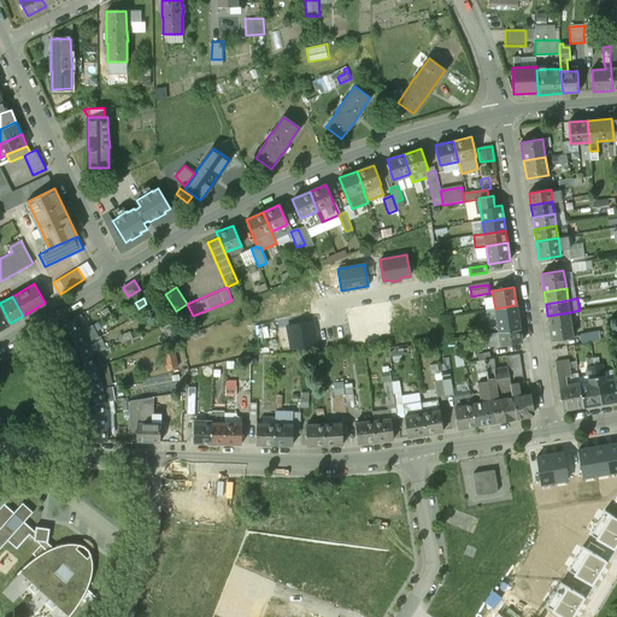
[(0,304),(0,328),(10,323),(0,304)]
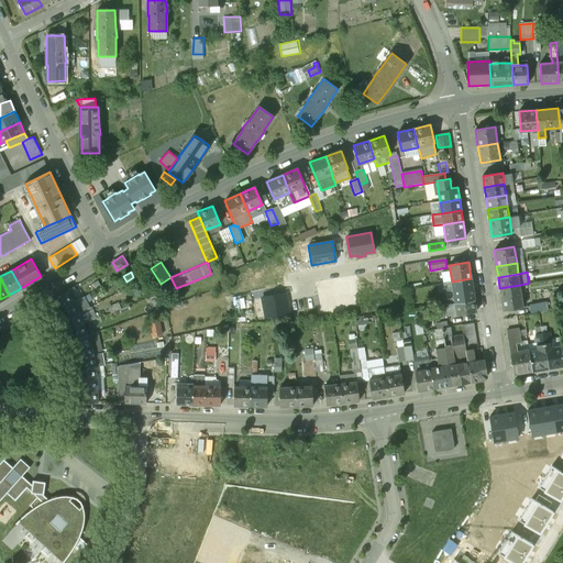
[(455,304),(474,300),(471,278),(452,282),(443,283),(444,290),(453,289),(455,304)]
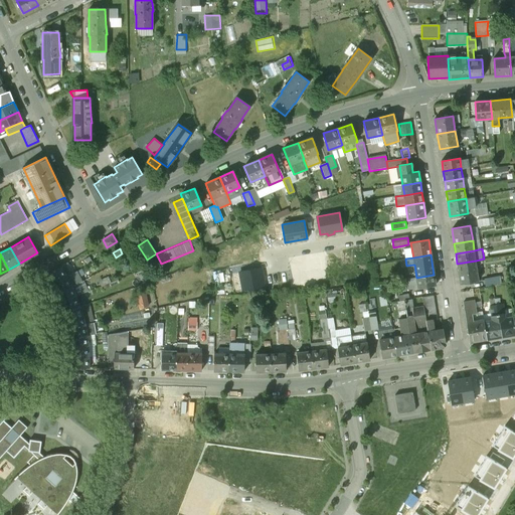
[(476,261),(457,264),(459,274),(477,271),(476,261)]
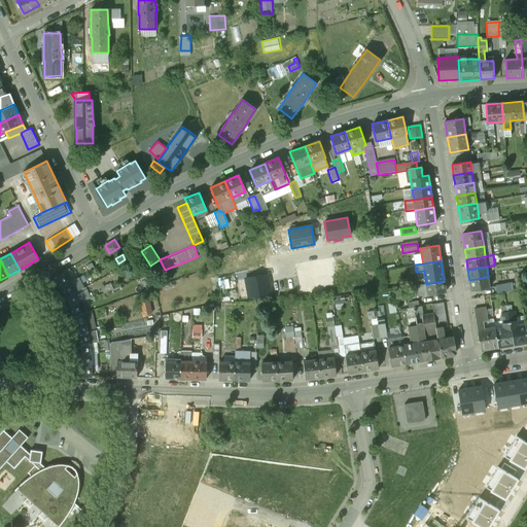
[(68,269),(49,280),(54,290),(74,279),(68,269)]
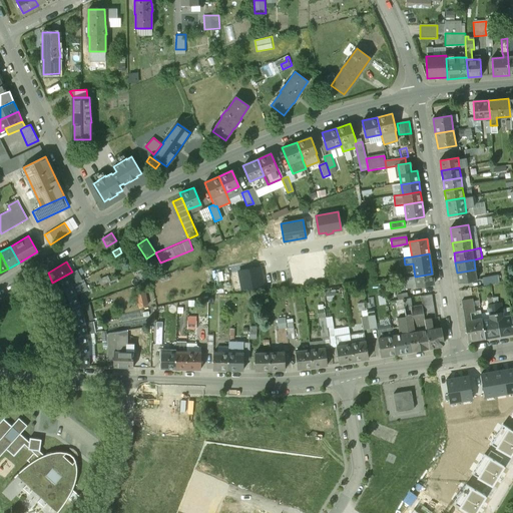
[(72,272),(52,283),(56,292),(77,282),(81,280),(75,270),(72,272)]
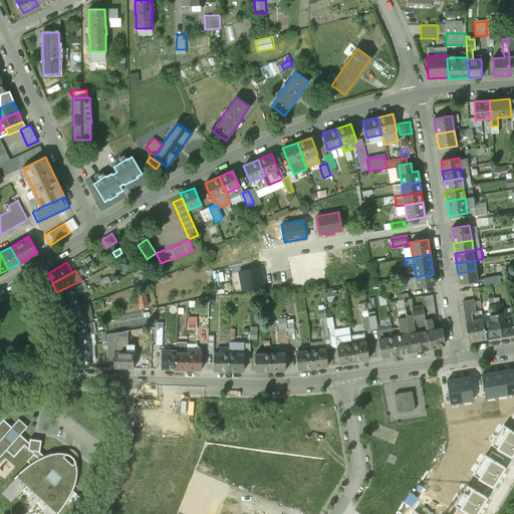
[(476,270),(458,273),(459,284),(478,281),(476,270)]
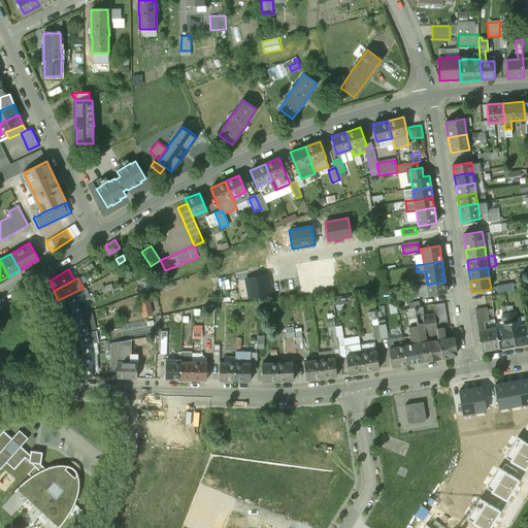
[(444,282),(427,285),(428,295),(447,292),(444,282)]
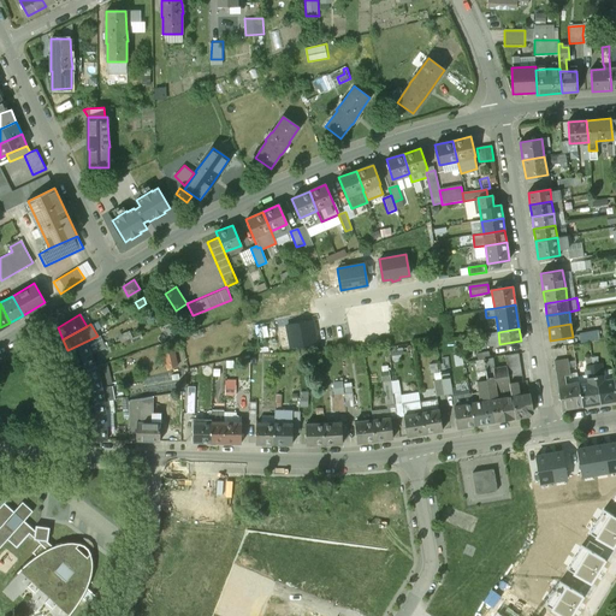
[(498,332),(475,336),(477,344),(490,342),(490,345),(499,344),(498,332)]
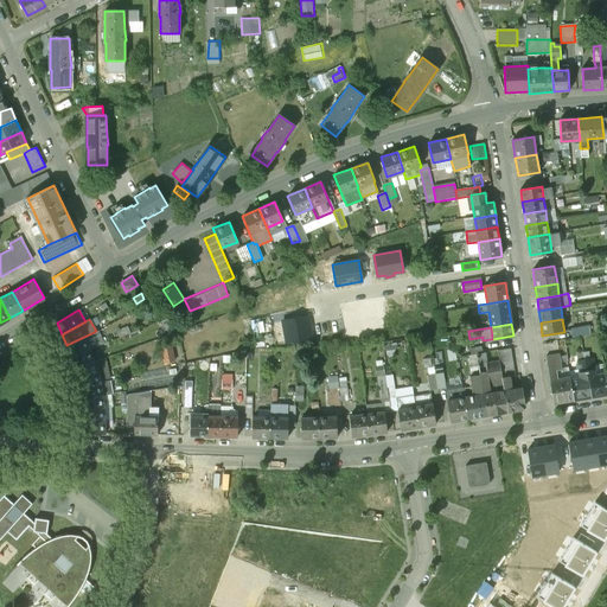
[(589,327),(572,330),(573,338),(590,336),(589,327)]
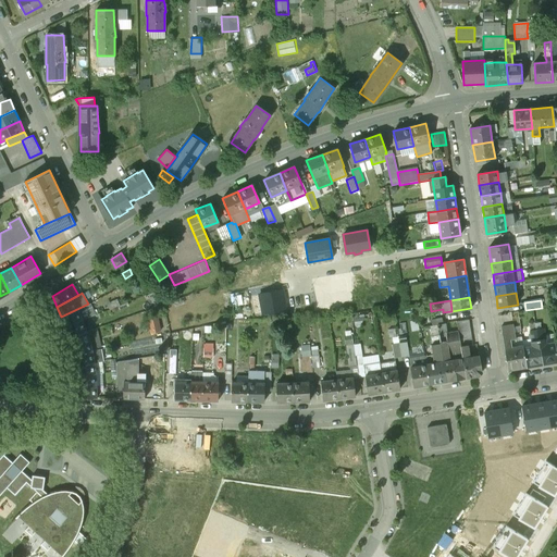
[(84,306),(61,317),(65,326),(81,321),(82,320),(90,317),(94,316),(91,308),(86,311),(84,306)]
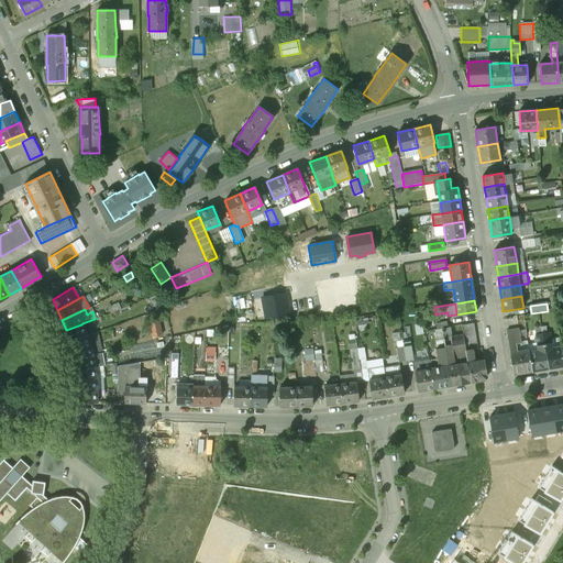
[(158,321),(148,323),(152,338),(162,335),(158,321)]
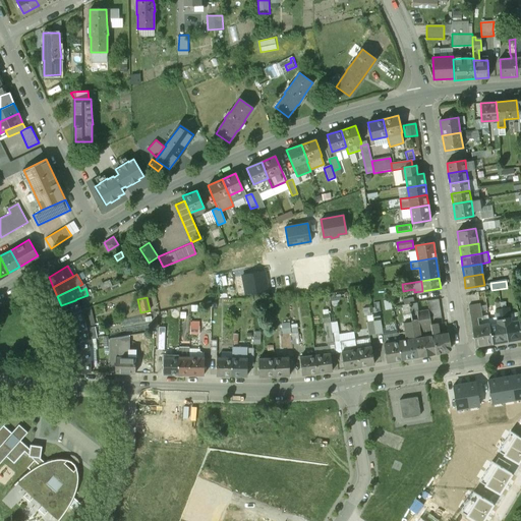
[(75,300),(61,305),(65,314),(80,309),(76,299),(75,300)]
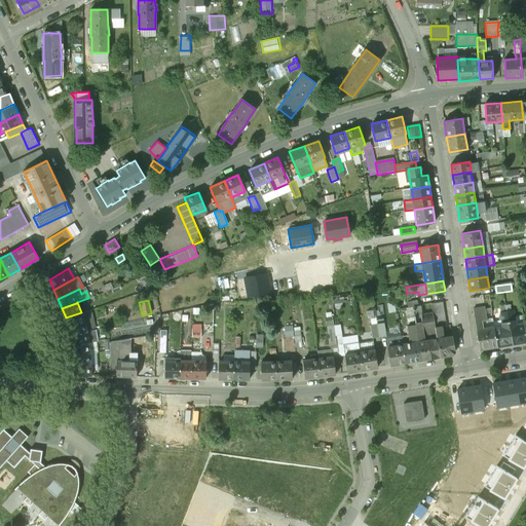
[(443,302),(430,304),(431,312),(435,327),(442,326),(442,327),(447,326),(443,302)]
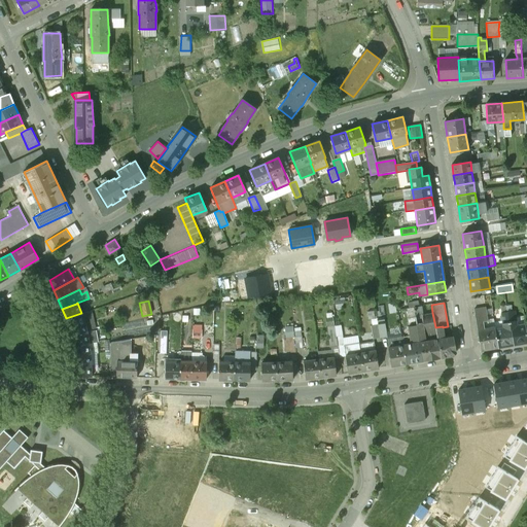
[(420,307),(414,308),(415,316),(419,343),(437,340),(435,327),(432,313),(423,315),(422,306),(420,307)]
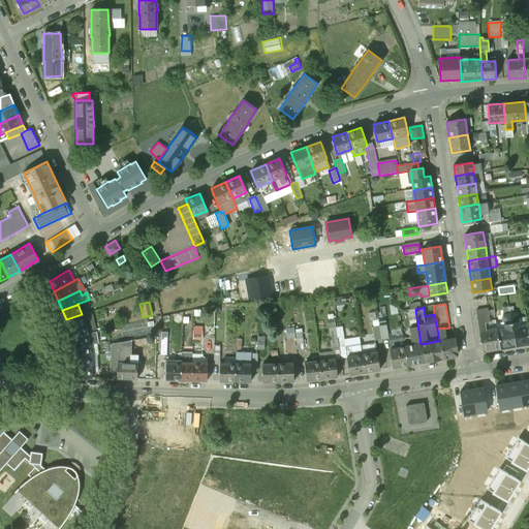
[(488,308),(475,310),(479,331),(487,330),(486,322),(490,321),(488,308)]
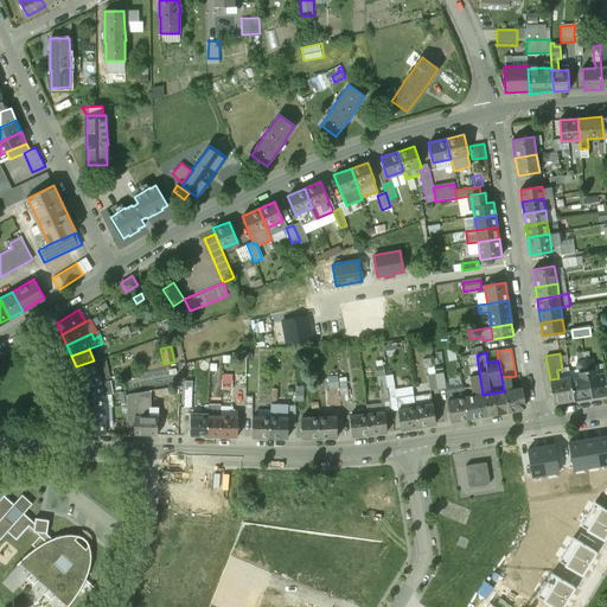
[(592,359),(585,360),(588,377),(595,376),(592,359)]
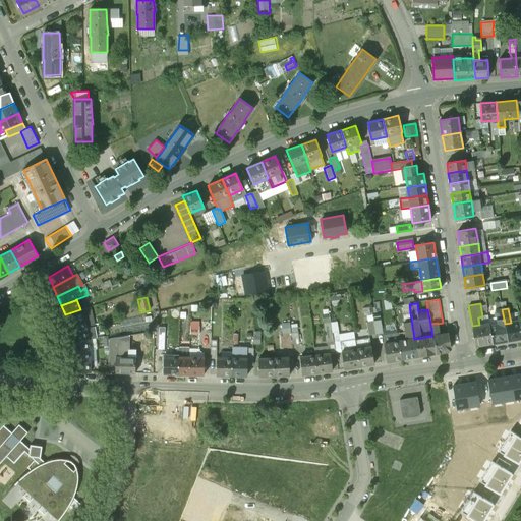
[(80,309),(65,314),(70,332),(85,329),(83,317),(80,309)]
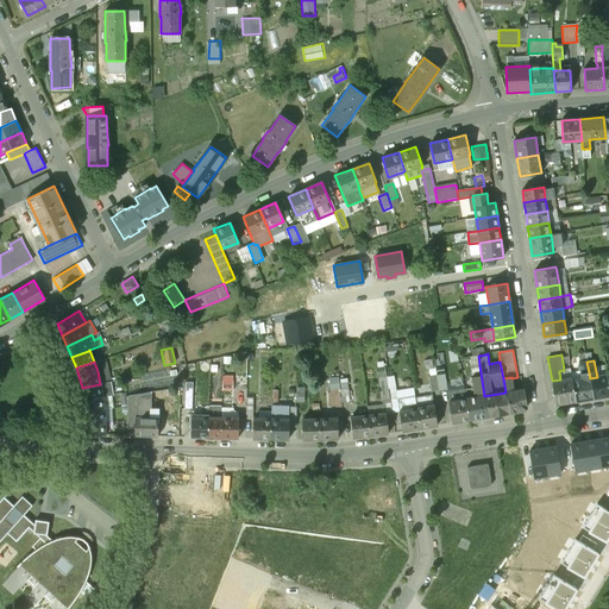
[(586,362),(579,363),(582,380),(590,378),(586,362)]
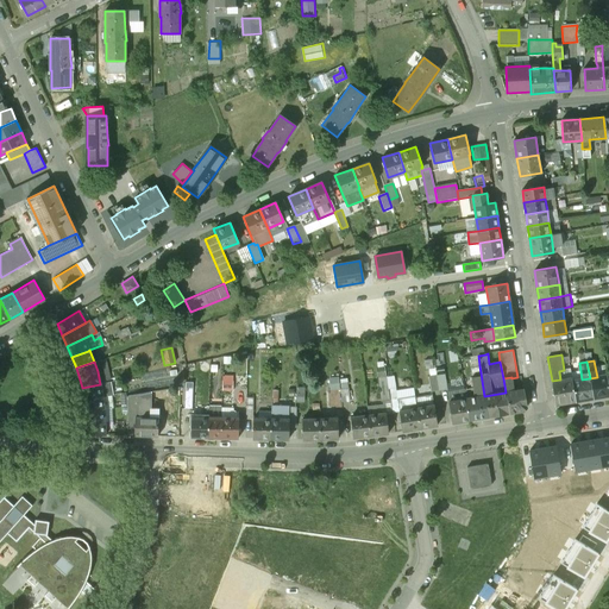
[(477,397),(466,399),(466,400),(470,420),(488,418),(484,396),(479,365),(472,366),(471,366),(476,395),(477,395),(477,397)]
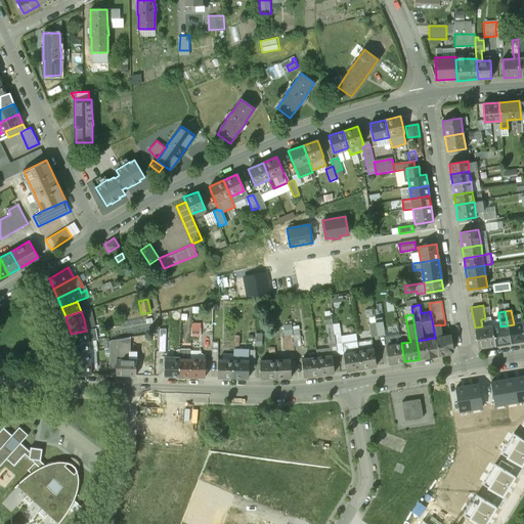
[(485,318),(481,319),(482,326),(475,328),(478,349),(495,346),(492,328),(490,317),(485,318)]
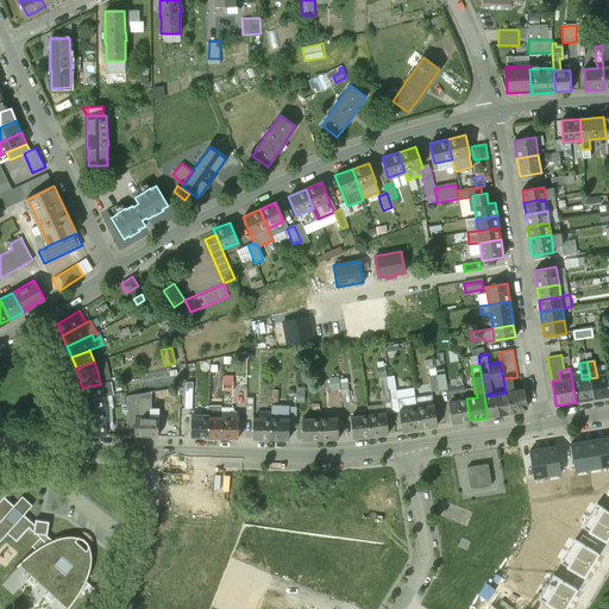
[(233,391),(233,375),(223,374),(223,390),(233,391)]
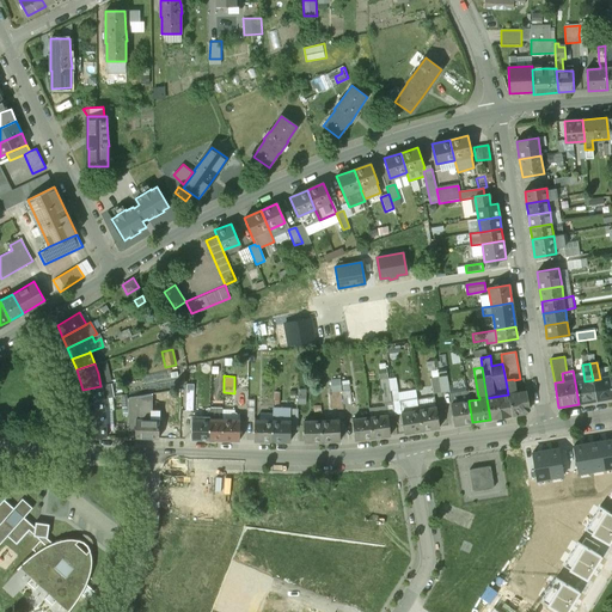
[(447,375),(439,377),(442,392),(450,391),(447,375)]
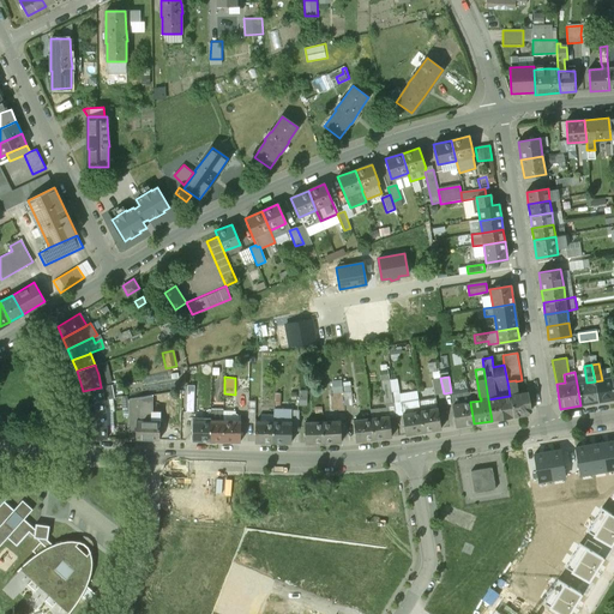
[(602,380),(595,381),(599,403),(613,399),(613,390),(612,378),(602,380)]
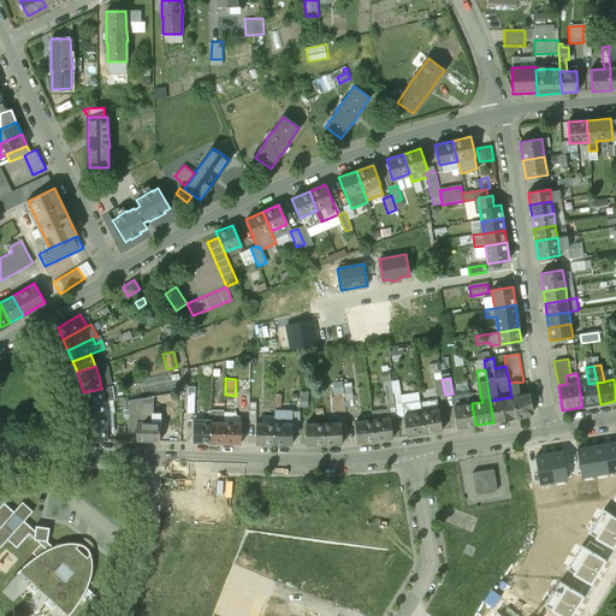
[(344,394),(343,380),(333,381),(335,394),(344,394)]
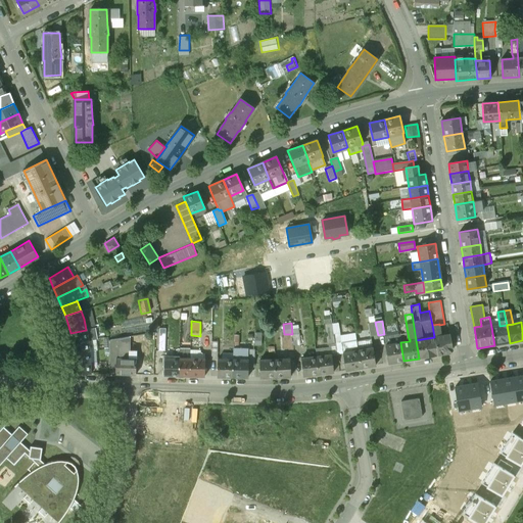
[(439,325),(439,324),(432,325),(434,337),(437,355),(454,352),(450,334),(441,336),(439,325)]
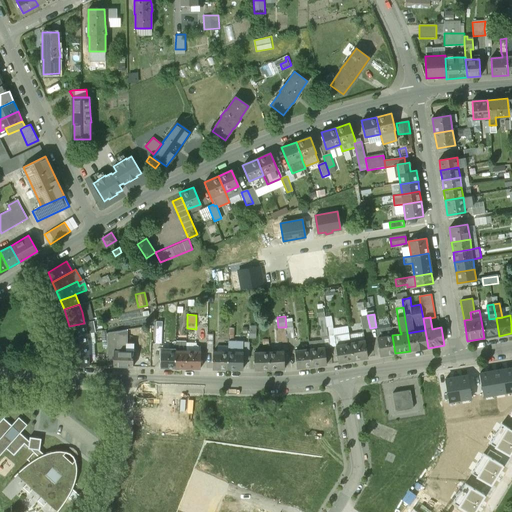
[(489,319),(481,320),(484,338),(499,336),(496,318),(489,319)]
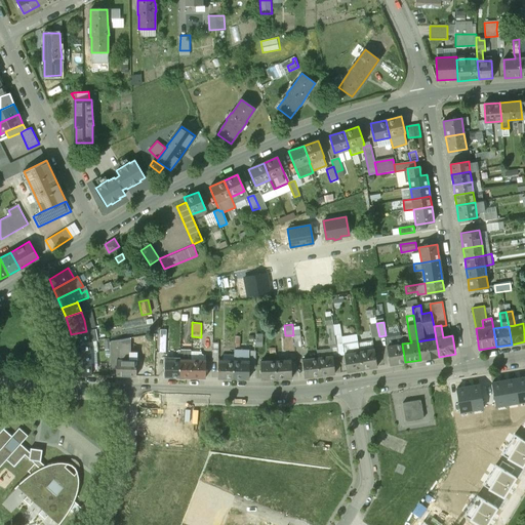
[(86,331),(71,334),(73,345),(88,342),(96,341),(95,329),(86,331)]
